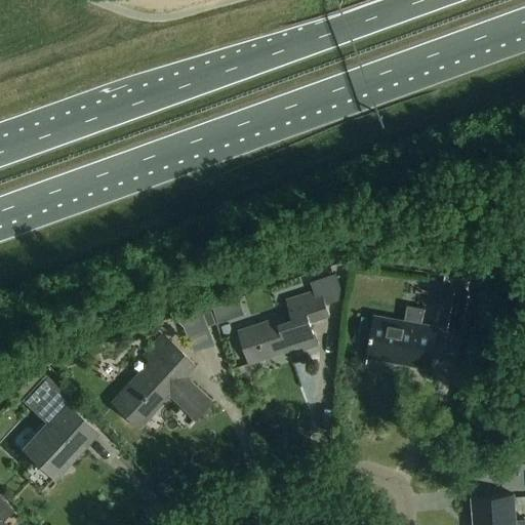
[(336,273),(327,276),(312,281),(315,291),(286,300),(290,314),(238,331),(249,364),(303,347),(304,351),(318,346),(311,322),(330,315),(326,305),(345,297),(336,273)]
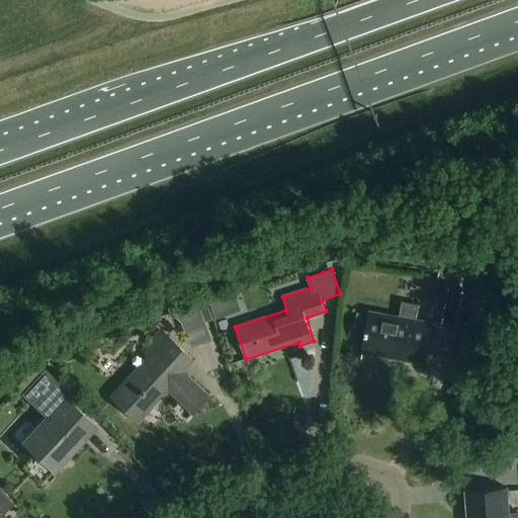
[(461,286),(438,281),(436,292),(433,308),(456,312),(459,297),(461,286)]
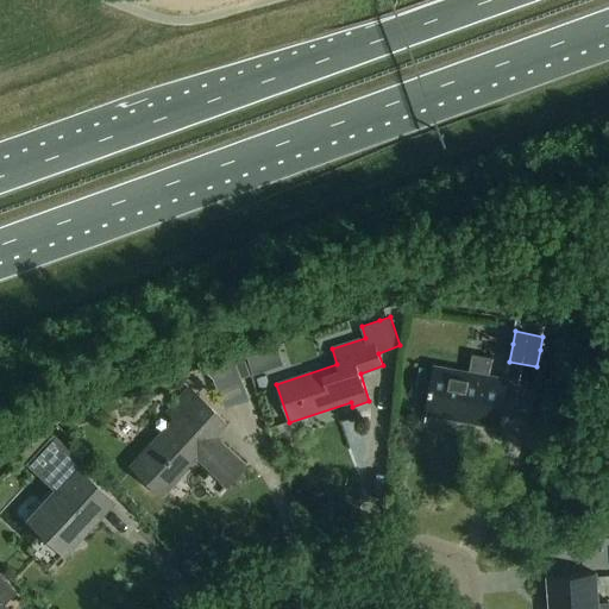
[(263,352),(249,357),(255,375),(269,370),(263,352)]
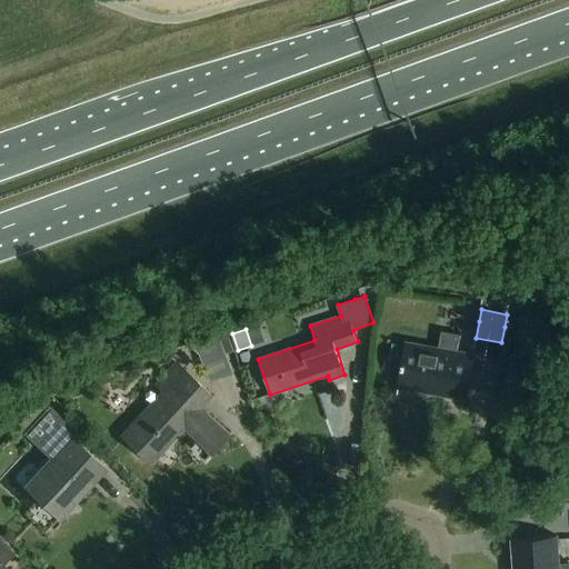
[(475,355),(458,351),(460,335),(442,331),(439,348),(407,341),(399,387),(467,399),(475,355)]
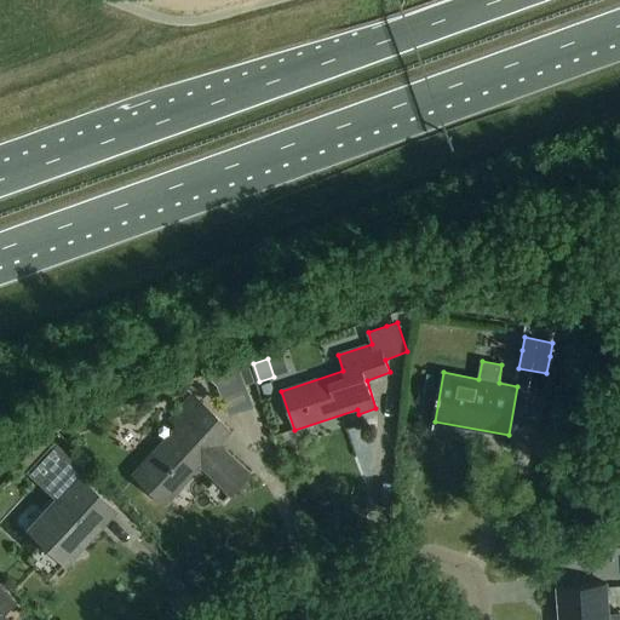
[(239,366),(205,375),(208,379),(216,385),(218,391),(245,380),(240,368),(239,366)]
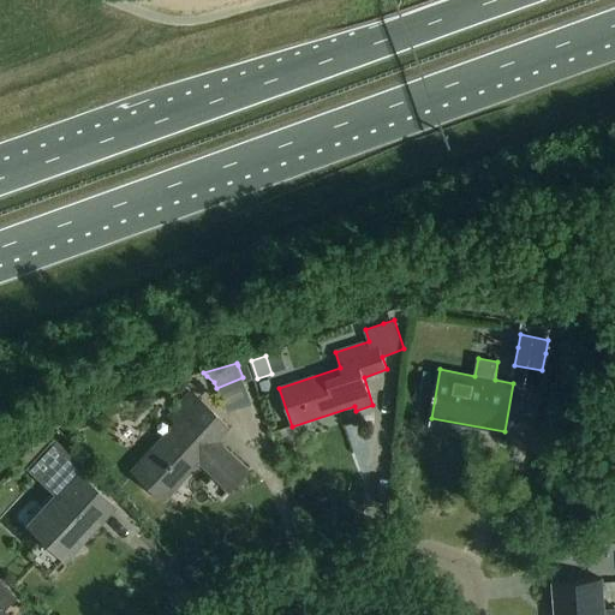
[(230,429),(192,394),(169,418),(177,425),(133,472),(163,500),(198,463),(231,491),(249,471),(216,442),(230,429)]
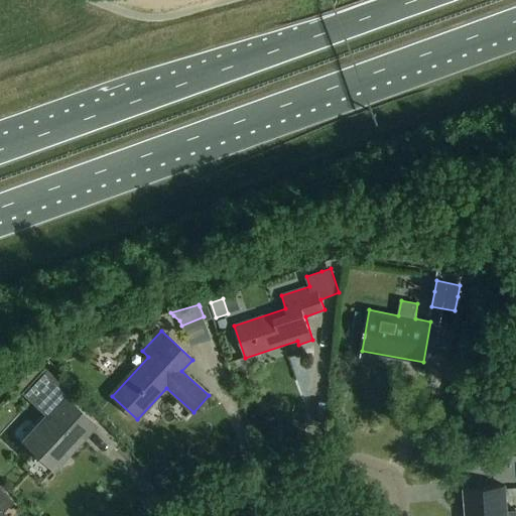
[(37,449),(22,466),(40,483),(68,454),(65,450),(79,435),(71,428),(82,417),(63,400),(28,437),(42,450),(40,454),(37,449)]
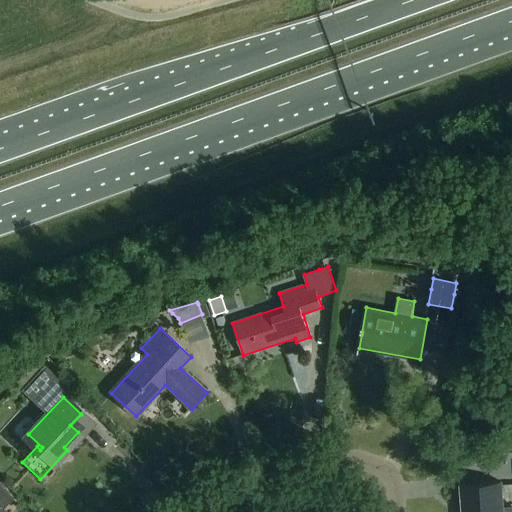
[(467,446),(489,444),(488,434),(466,436),(467,446)]
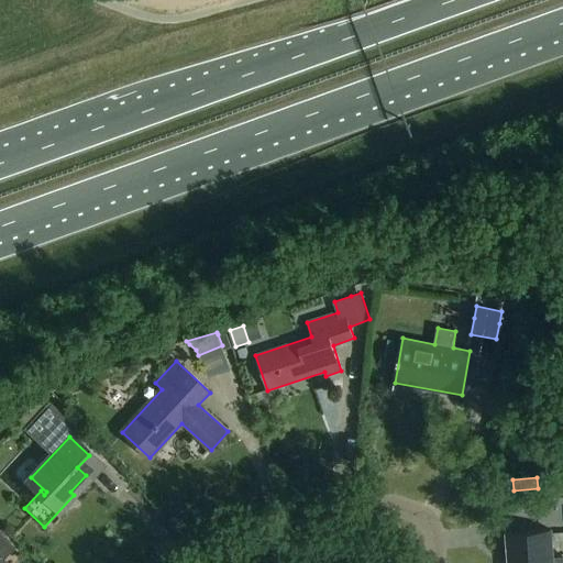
[(512,533),(509,533),(510,562),(562,562),(562,559),(554,560),(552,531),(512,533)]
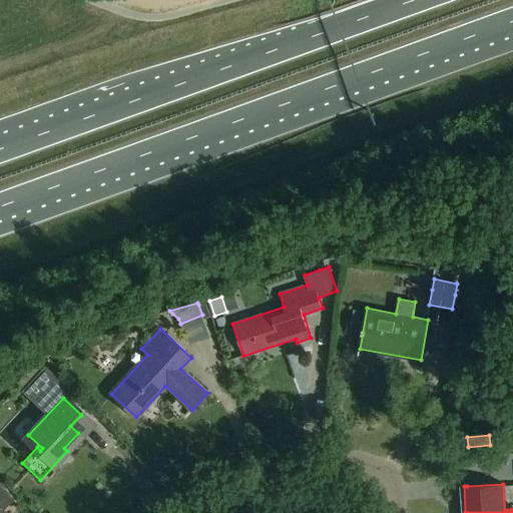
[(0,507),(2,508),(11,497),(0,486),(0,507)]
